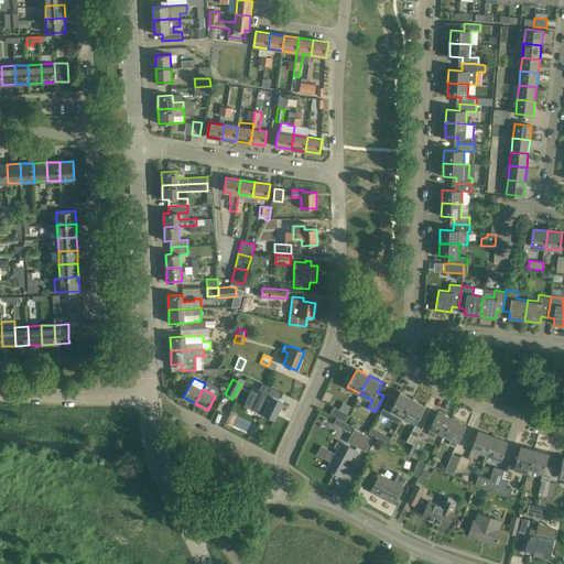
[(237,392),(235,396),(230,405),(250,415),(255,407),(260,409),(259,411),(264,413),(263,414),(274,419),(283,401),(273,397),(272,396),(268,404),(263,401),(260,407),(256,404),(257,402),(237,392)]
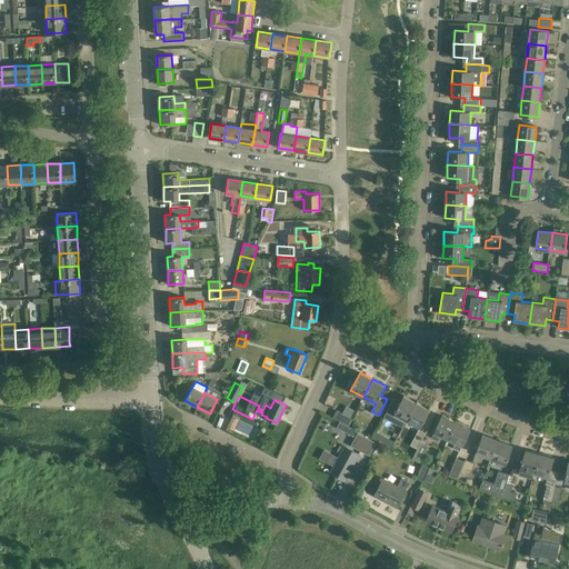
[(407,420),(408,420),(417,402),(403,396),(402,399),(396,396),(383,418),(402,428),(407,420)]
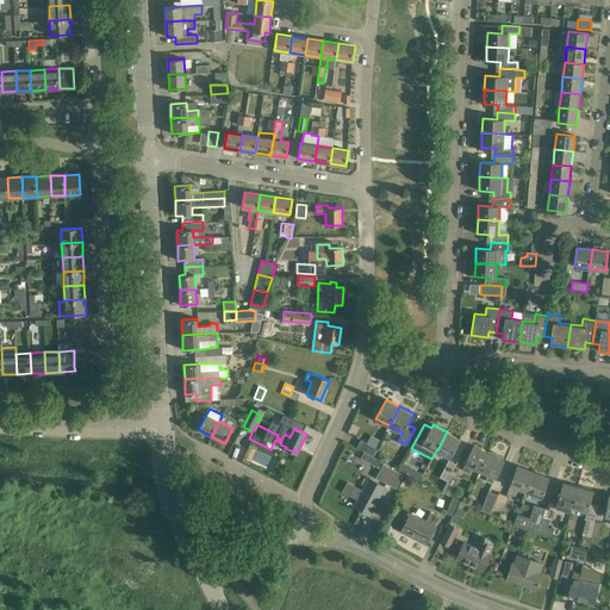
[(460,439),(447,431),(437,450),(450,458),(460,439)]
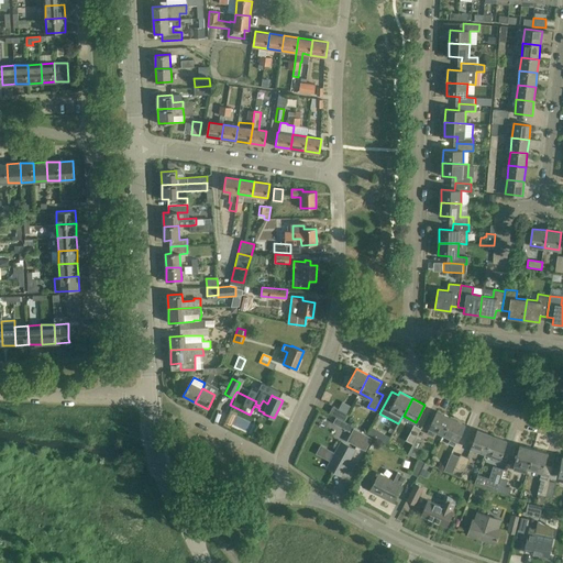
[(329,414),(337,417),(343,421),(348,414),(333,406),(329,414)]
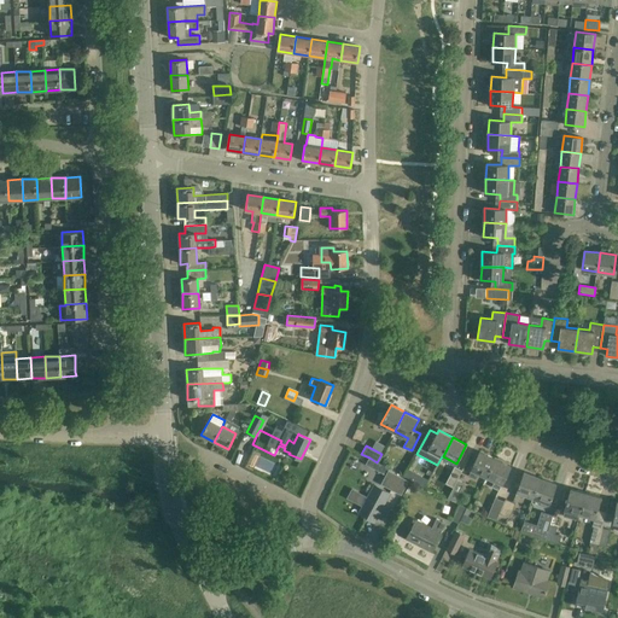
[(488,476),(495,459),(479,452),(468,474),(476,478),(479,472),(488,476)]
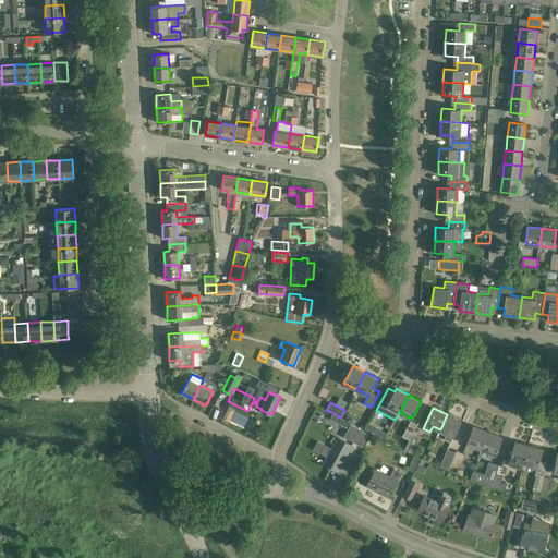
[(340,417),(334,413),(330,420),(348,429),(349,429),(351,424),(352,423),(340,417)]
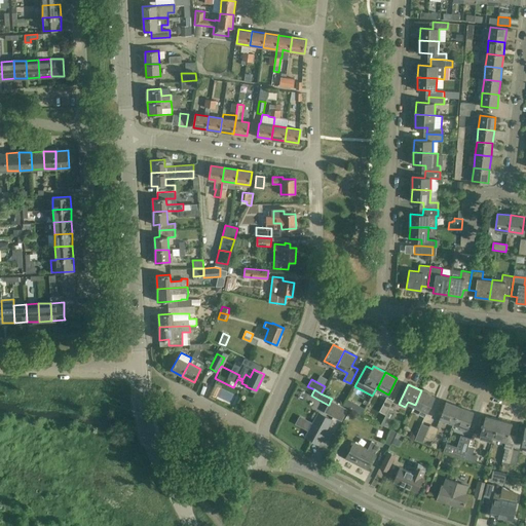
[(421,390),(415,405),(422,408),(419,413),(425,416),(435,397),(421,390)]
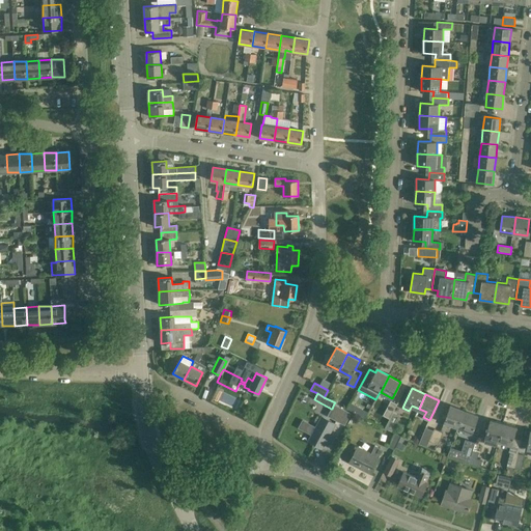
[(383,415),(390,419),(393,412),(397,404),(391,400),(383,415)]
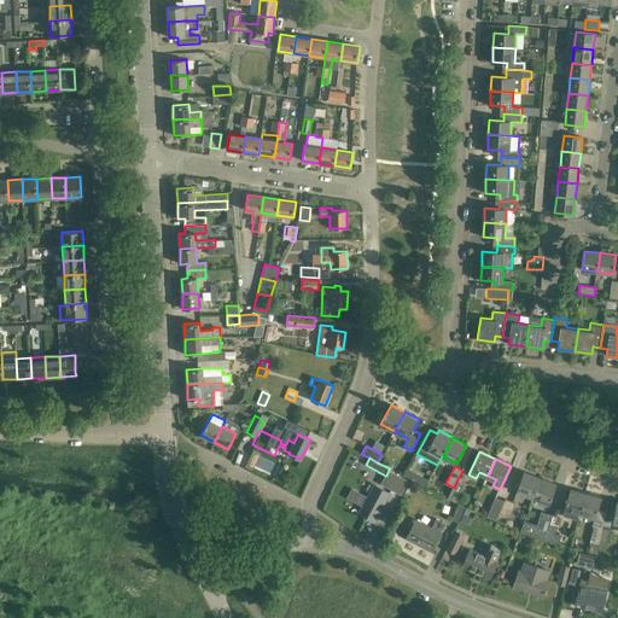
[(385,476),(380,484),(401,495),(409,481),(389,470),(386,476),(385,476)]
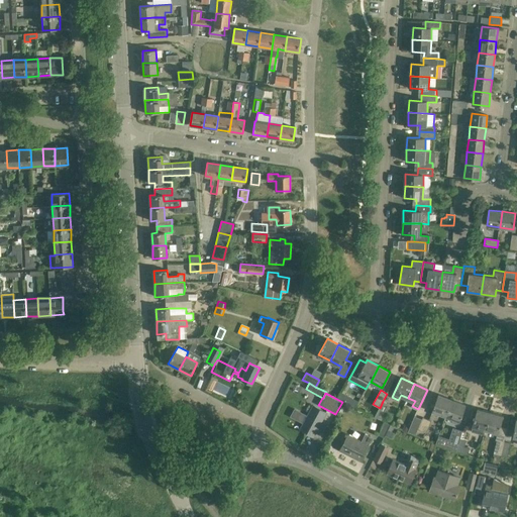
[(446,416),(452,400),(438,395),(435,405),(434,404),(430,413),(438,416),(439,413),(446,416)]
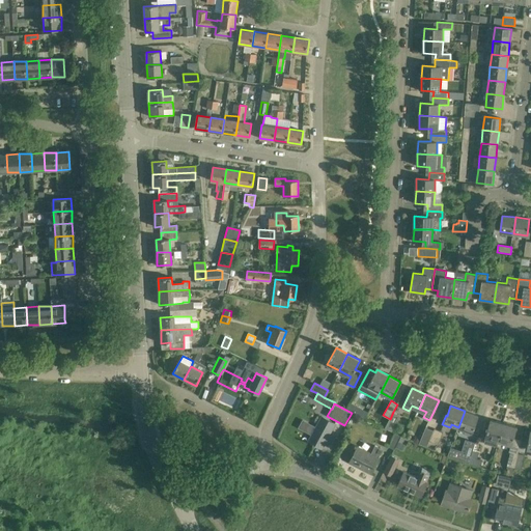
[(477,416),(465,411),(458,427),(466,430),(465,434),(471,436),(475,426),(474,425),(477,416)]
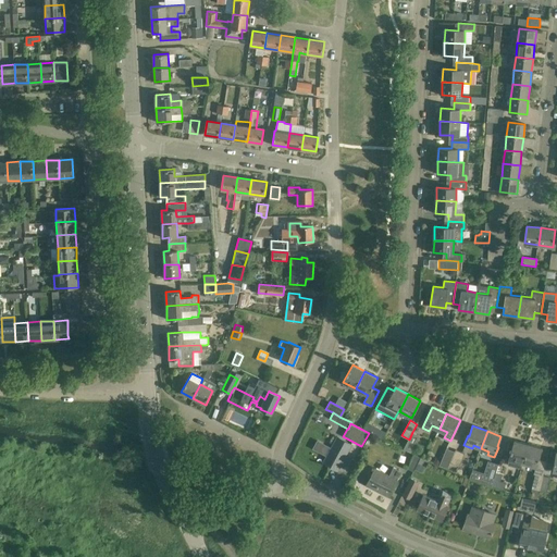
[(420,436),(412,432),(409,440),(404,448),(411,453),(420,436)]
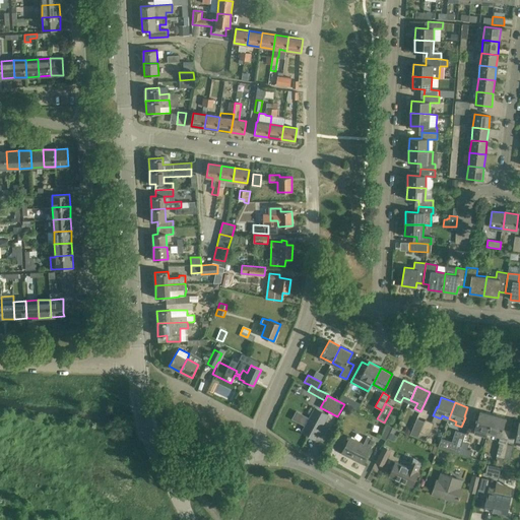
[(315,407),(302,432),(306,435),(306,436),(308,437),(309,436),(315,440),(328,414),(315,407)]
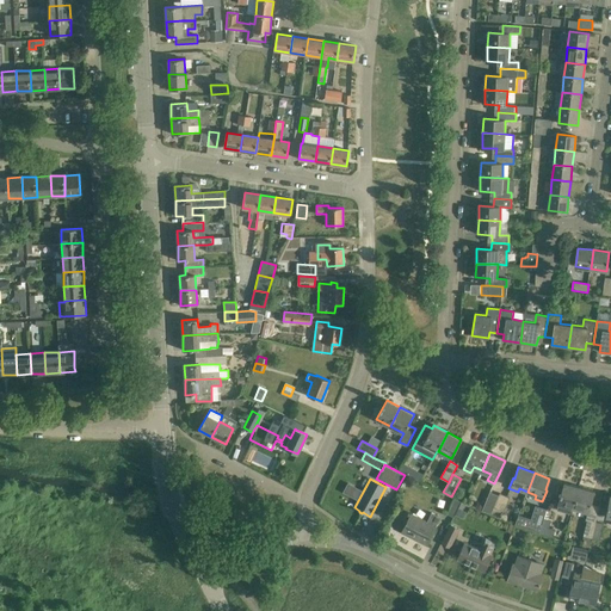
[(574,508),(580,487),(565,483),(557,510),(572,513),(573,508),(574,508)]
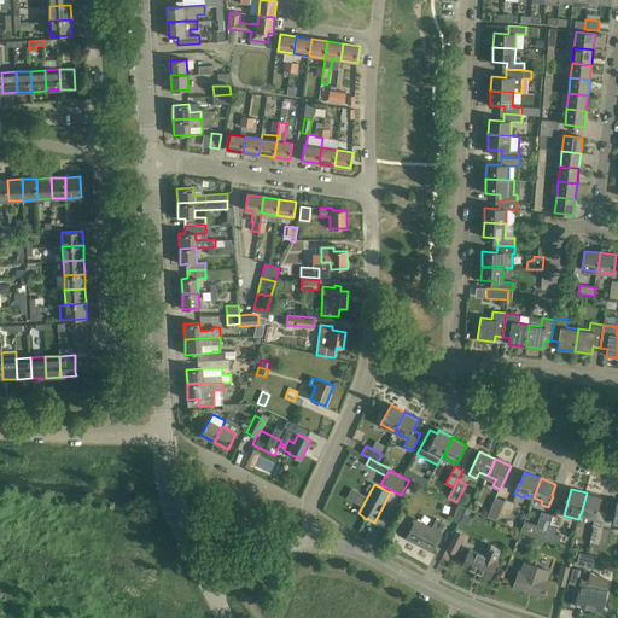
[(601,497),(587,493),(581,514),(595,518),(601,497)]
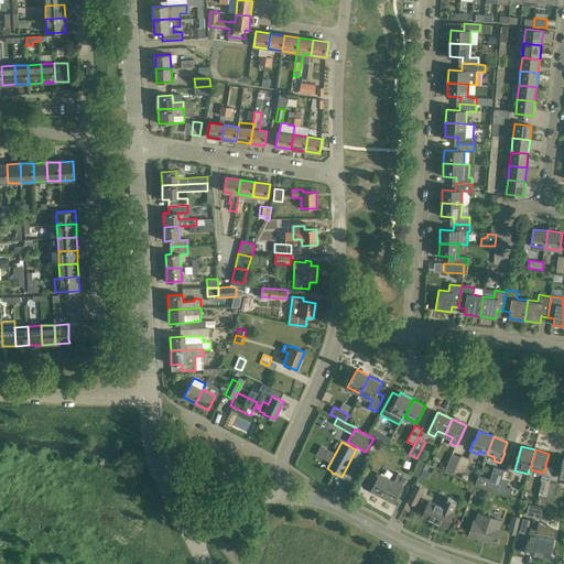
[(453,475),(461,457),(452,454),(445,472),(453,475)]
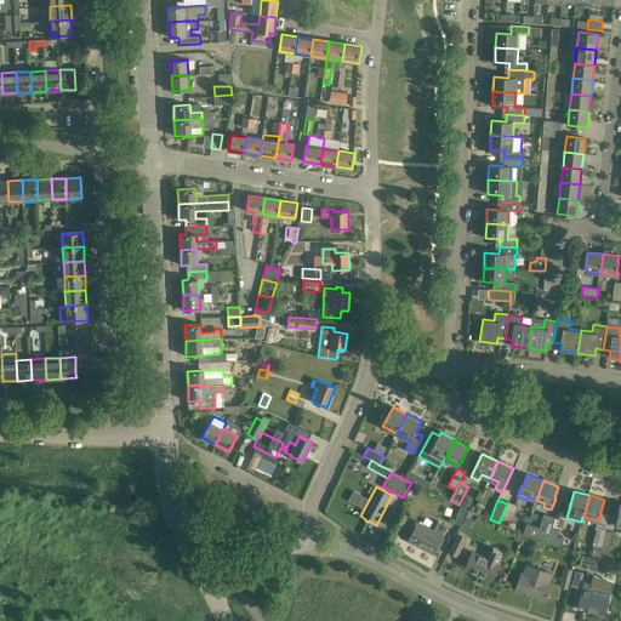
[(507,503),(499,523),(506,527),(510,518),(512,519),(518,506),(508,501),(507,503)]
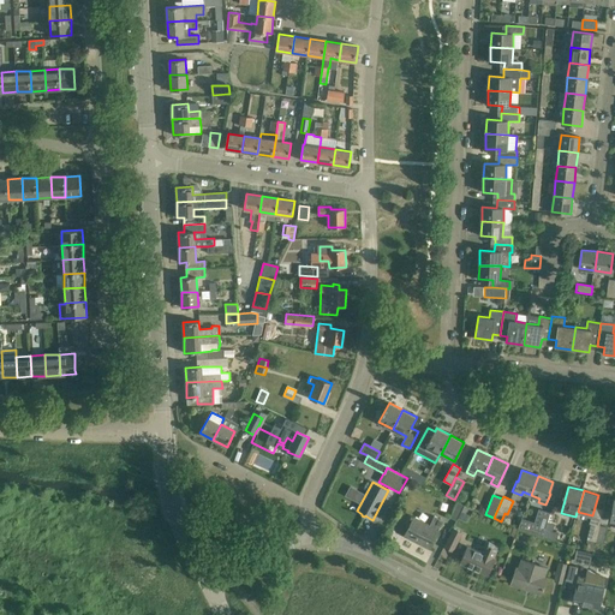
[(457,520),(458,518),(465,505),(458,502),(449,518),(457,520)]
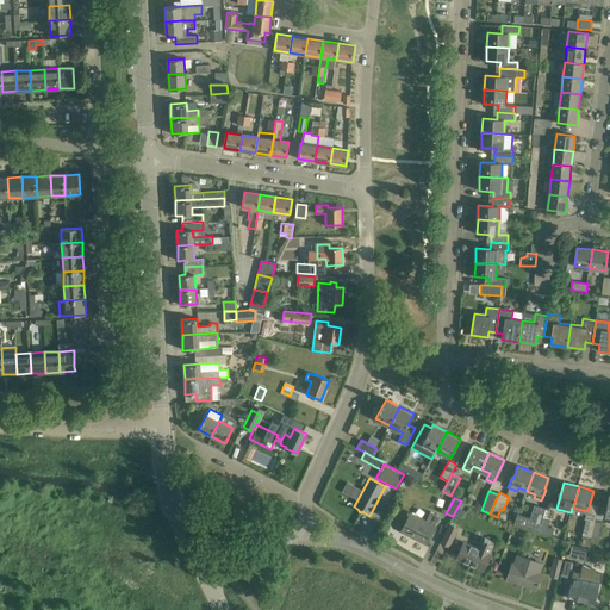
[(461,500),(454,514),(462,518),(468,505),(461,500)]
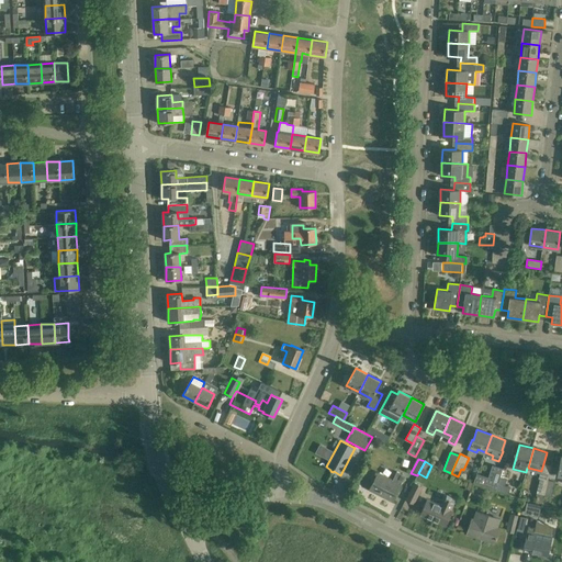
[(473,483),(496,490),(503,469),(492,464),(489,478),(476,473),(473,483)]
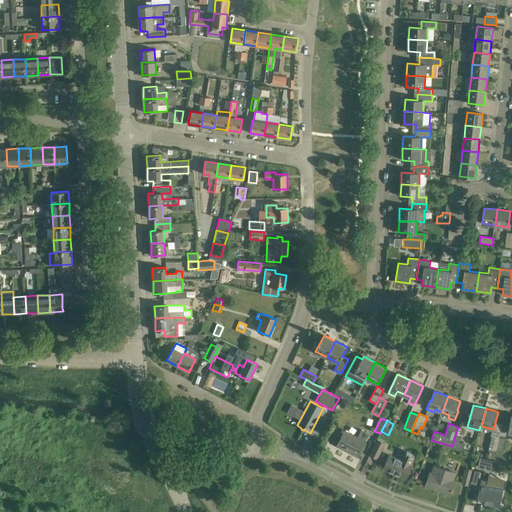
[(368,436),(360,432),(357,438),(344,431),(337,446),(357,456),(365,441),(368,436)]
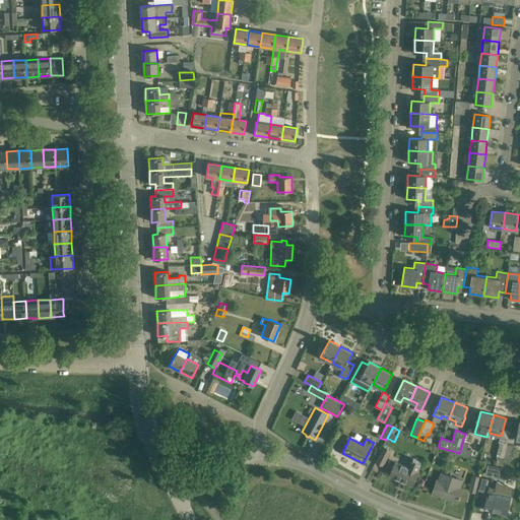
[(505,459),(508,445),(500,443),(496,458),(497,459),(496,464),(503,466),(505,459)]
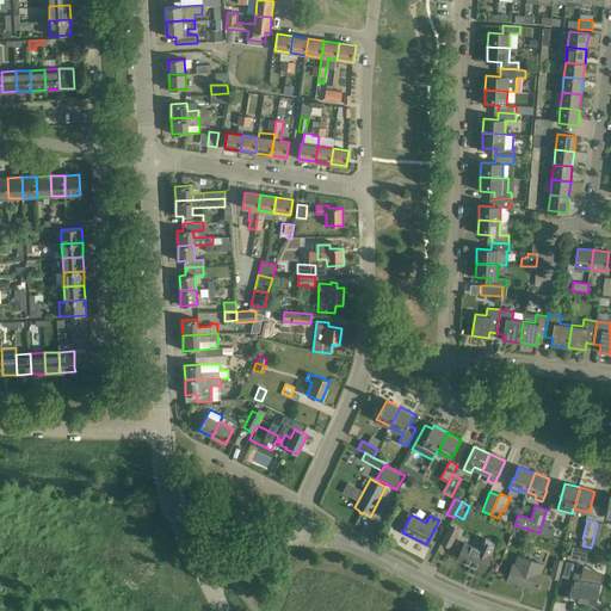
[(597,523),(593,539),(599,541),(604,524),(597,523)]
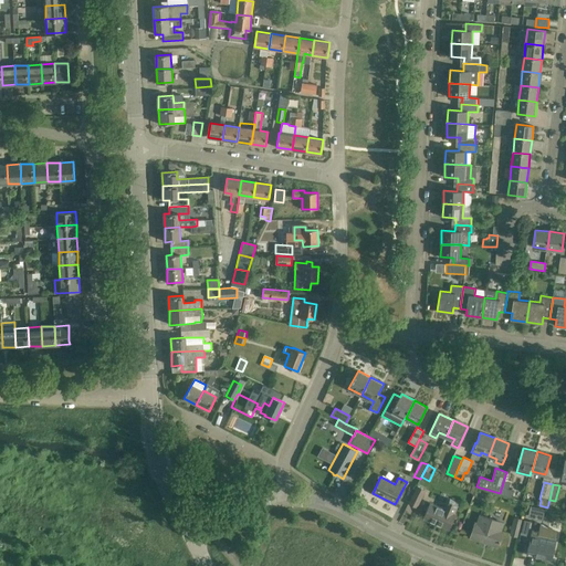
[(426,490),(418,485),(409,503),(417,507),(426,490)]
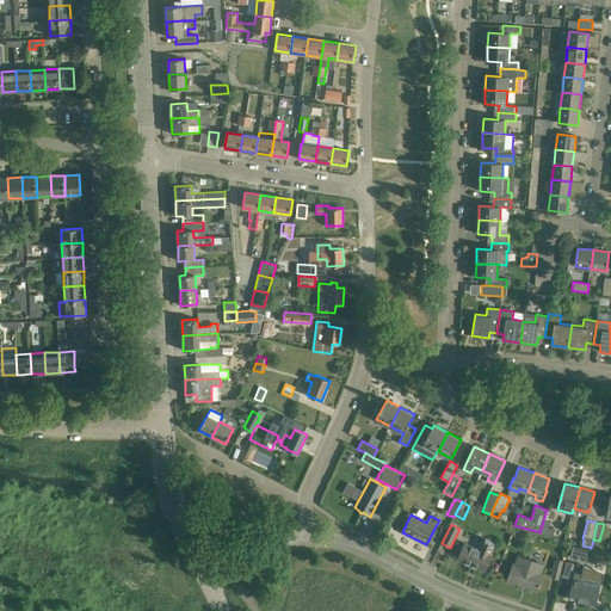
[(464,542),(462,549),(457,560),(471,566),(471,565),(486,571),(492,555),(491,554),(494,543),(491,541),(491,539),(486,537),(486,538),(483,537),(479,548),(464,542)]
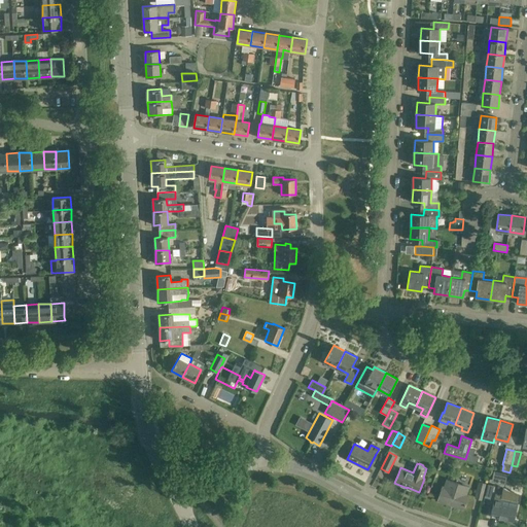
[(487,479),(481,478),(476,498),(482,499),(486,483),(487,479)]
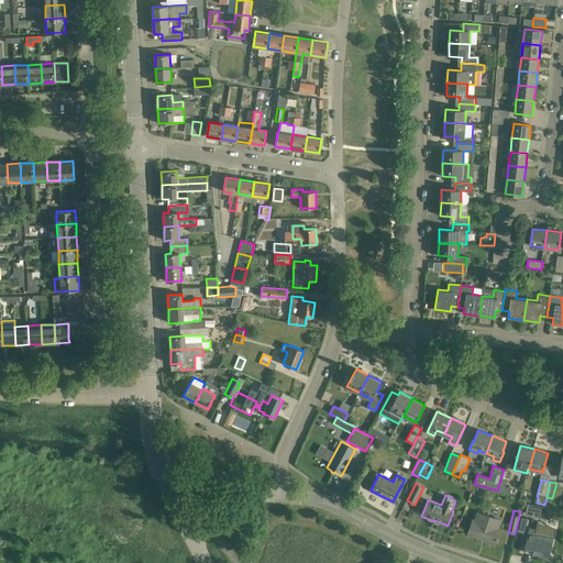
[(498,528),(500,519),(477,511),(474,520),(473,519),(467,534),(495,543),(497,539),(497,540),(501,529),(498,528)]
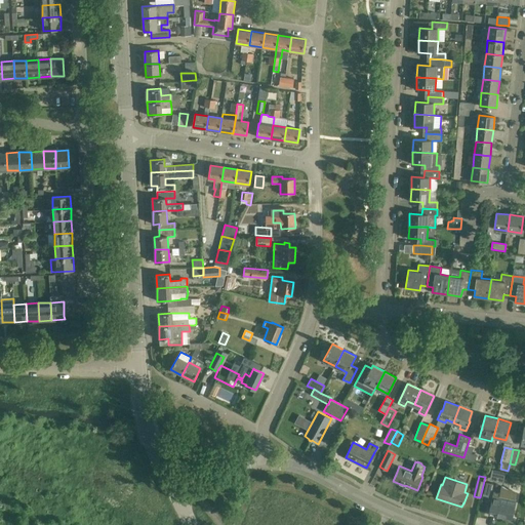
[(486,482),(483,495),(489,496),(492,484),(486,482)]
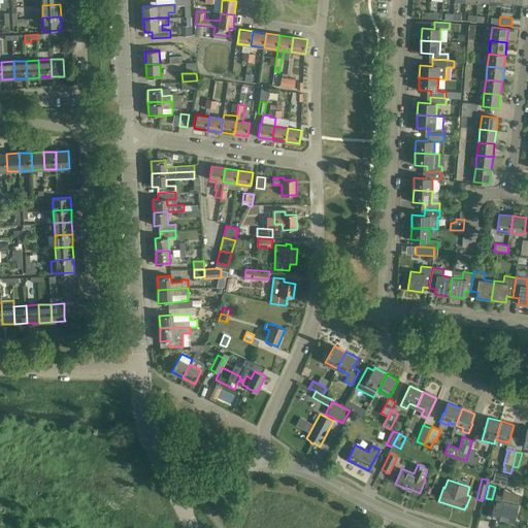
[(496,495),(493,507),(501,509),(499,519),(515,523),(519,503),(521,495),(513,492),(512,493),(504,489),(502,496),(496,495)]
